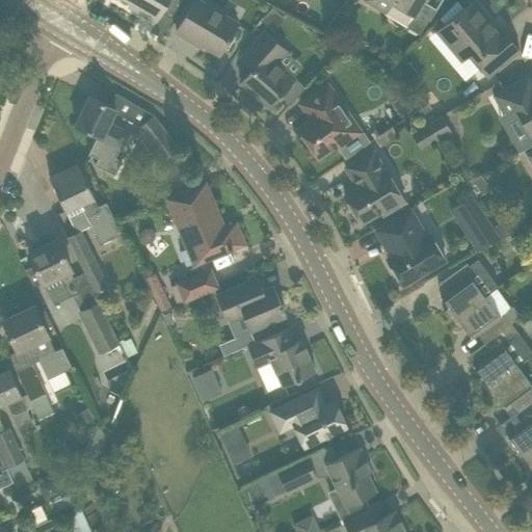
[(127,0),(130,2),(128,5),(155,21),(160,11),(171,18),(181,0),(127,0)]
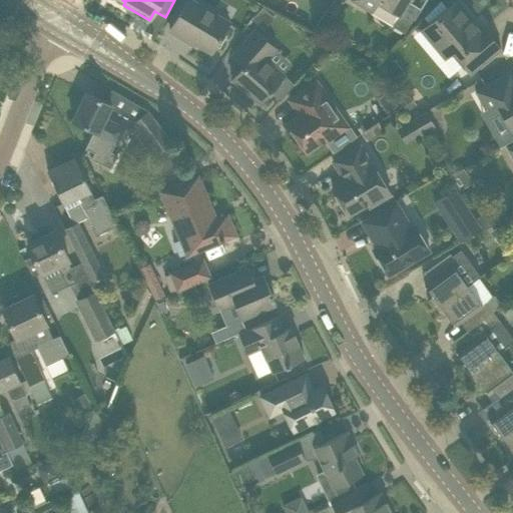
[(195,0),(187,0),(169,30),(188,41),(189,39),(211,52),(229,21),(195,0)]
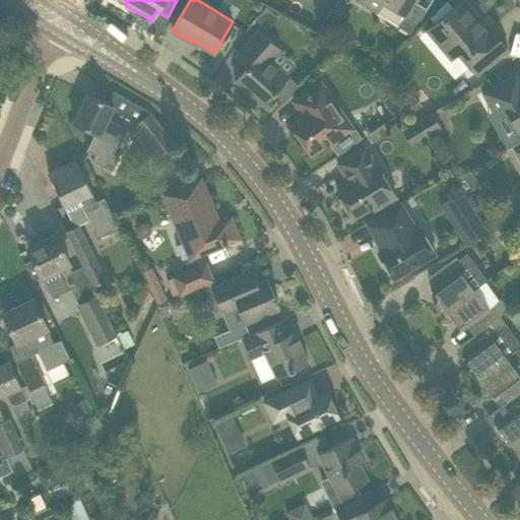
[(355,0),(376,12),(382,2),(403,15),(398,24),(410,33),(418,19),(419,20),(427,9),(413,1),(413,0),(416,0),(417,0),(355,0)]
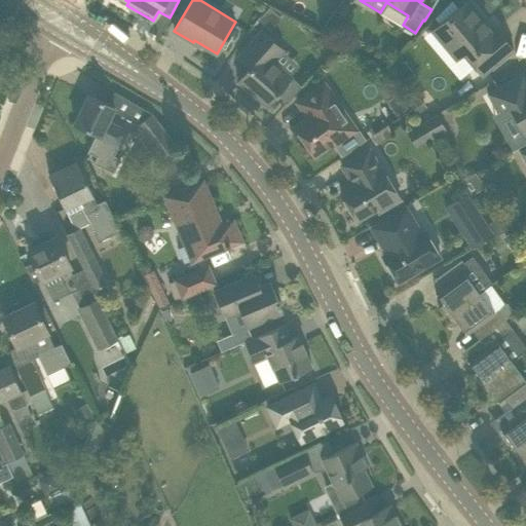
[(455,62),(462,55),(481,77),(513,49),(496,29),(492,32),(465,1),(429,32),(455,62)]
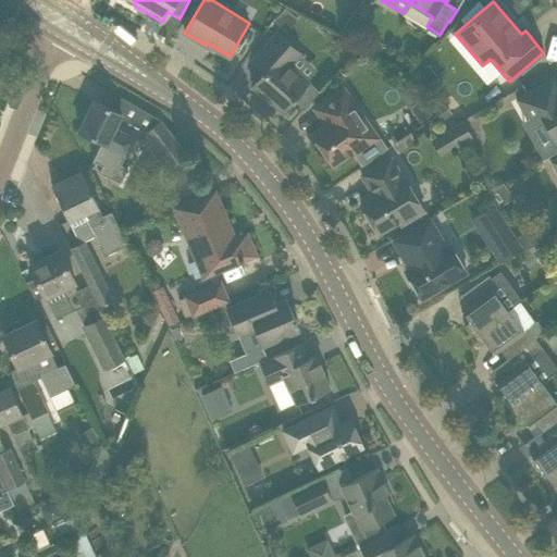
[(345,24),(337,35),(350,41),(356,29),(345,24)]
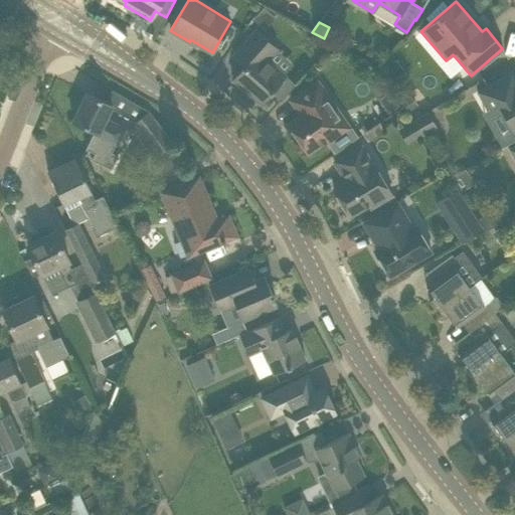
[(287,74),(269,58),(279,48),(256,29),(233,54),(244,65),(232,79),(260,104),(270,92),(280,101),(295,84),(286,75),(287,74)]
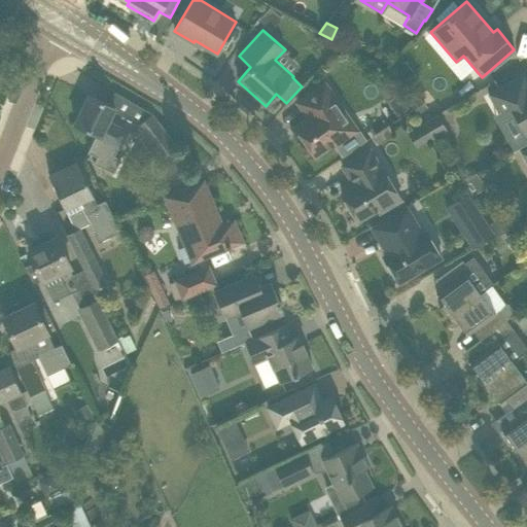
[(487,95),(498,115),(510,108),(525,135),(526,134),(526,78),(524,73),(487,95)]
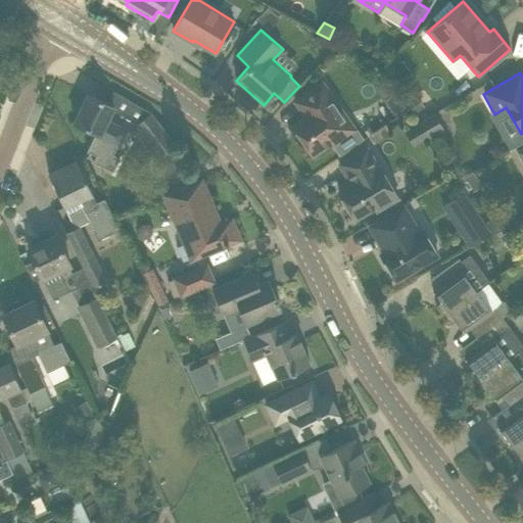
[(304,116),(292,125),(313,155),(331,143),(339,155),(363,139),(354,128),(340,108),(322,82),(294,101),(304,116)]
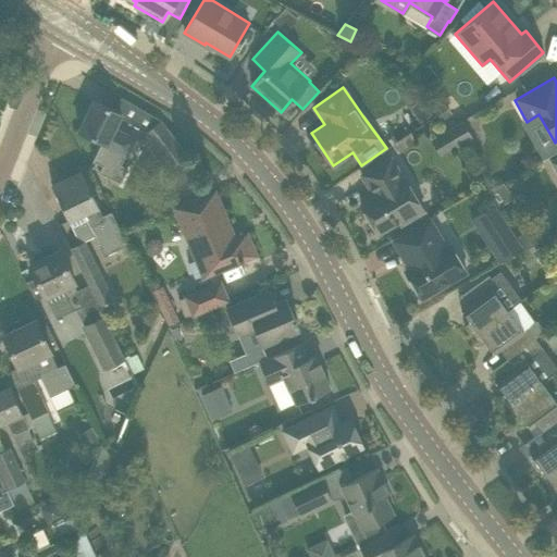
[(409,107),(419,122),(431,114),(420,99),(409,107)]
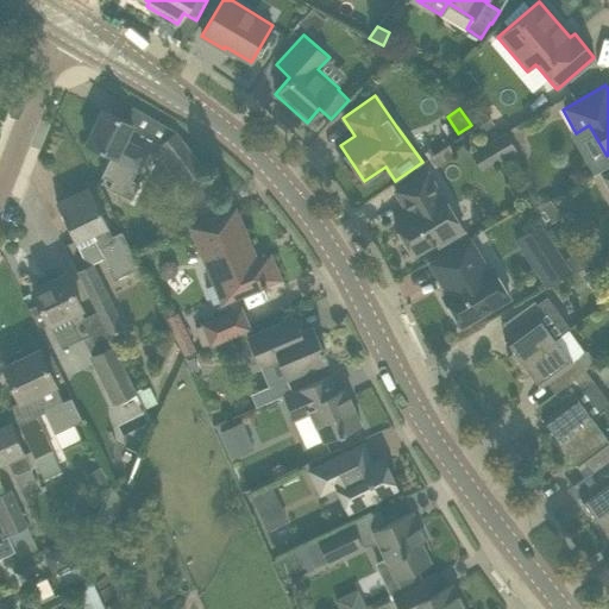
[(124,140),(132,124),(102,110),(86,143),(130,163),(138,148),(124,140)]
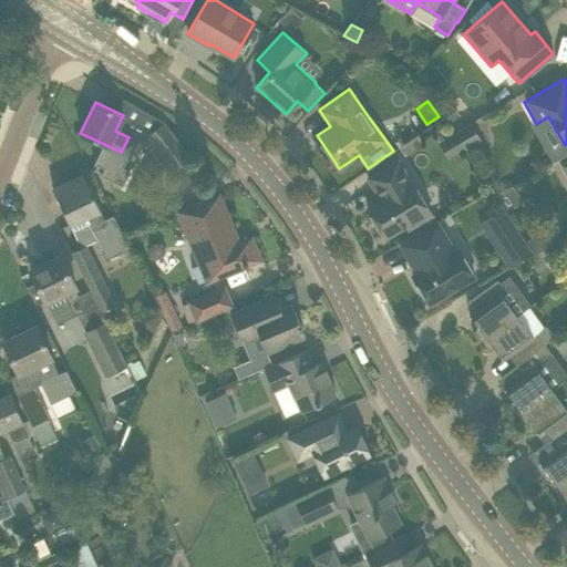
[(449,104),(440,112),(450,123),(459,115),(449,104)]
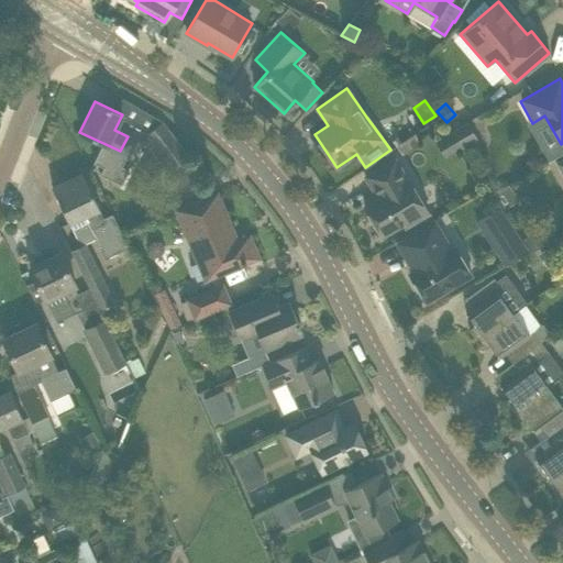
[(163,121),(145,134),(145,135),(153,145),(158,152),(170,168),(166,173),(179,190),(198,177),(185,159),(189,157),(163,121)]
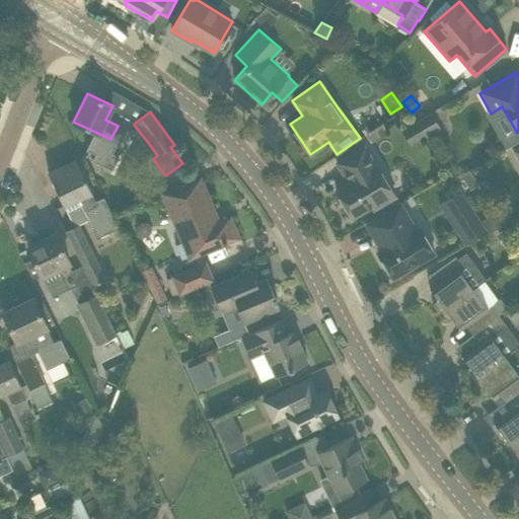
[(416,122),(425,137),(439,128),(430,113),(416,122)]
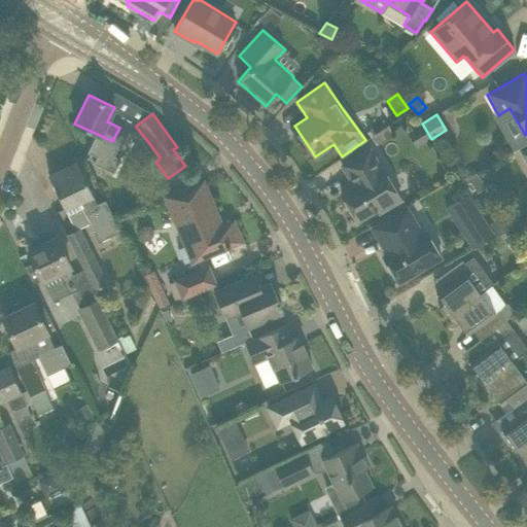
[(341,192),(357,221),(378,209),(380,213),(401,200),(382,166),(381,166),(371,148),(341,165),(353,185),(341,192)]
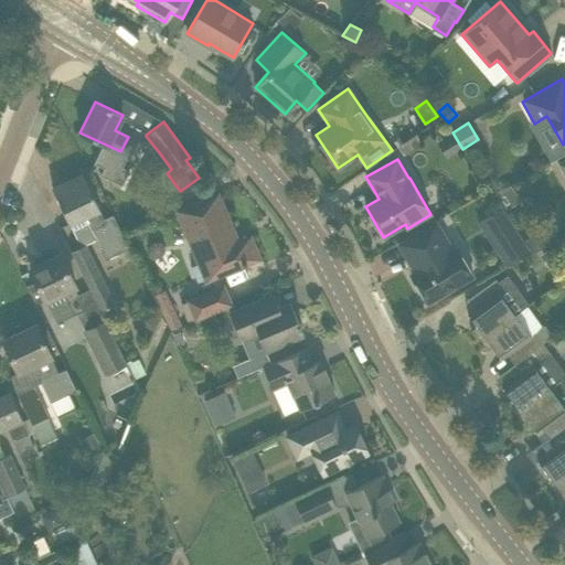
[(129,248),(113,214),(104,219),(99,209),(83,173),(52,188),(68,223),(84,216),(106,259),(129,248)]
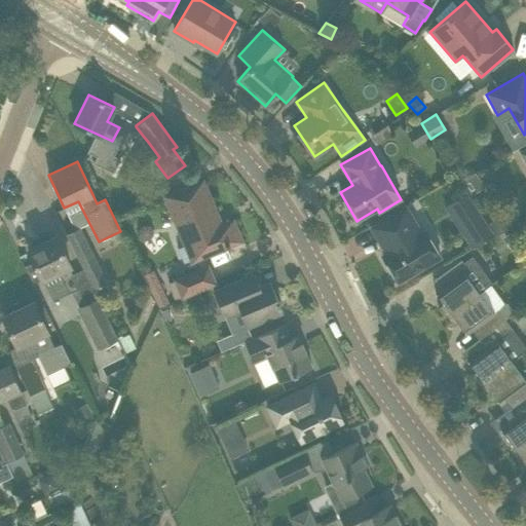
[(177,249),(183,263),(189,261),(189,262),(240,240),(232,220),(218,226),(213,215),(216,214),(202,181),(162,197),(182,246),(177,249)]
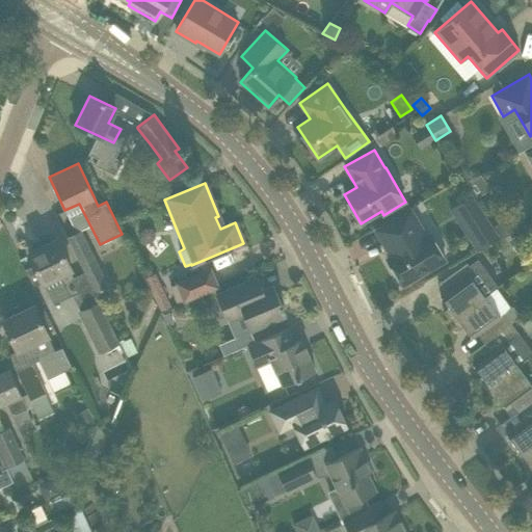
[(448,209),(476,251),(499,236),(472,194),(448,209)]
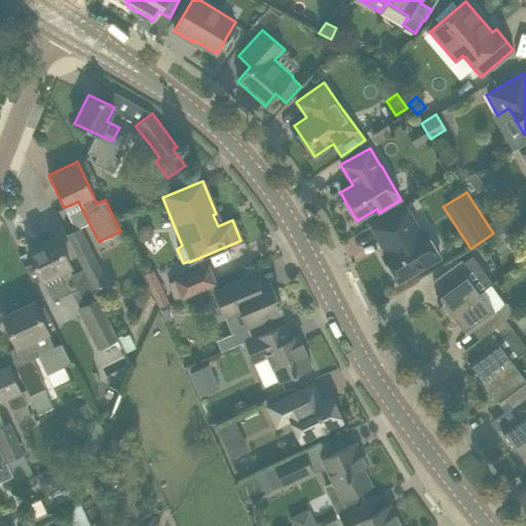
[(387,253),(382,256),(397,282),(441,256),(425,229),(421,231),(408,208),(373,227),(387,253)]
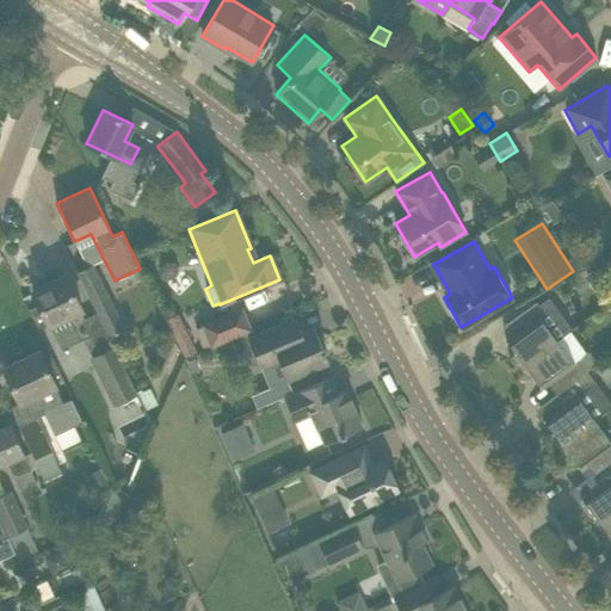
[(567,259),(575,273),(594,263),(584,247),(567,259)]
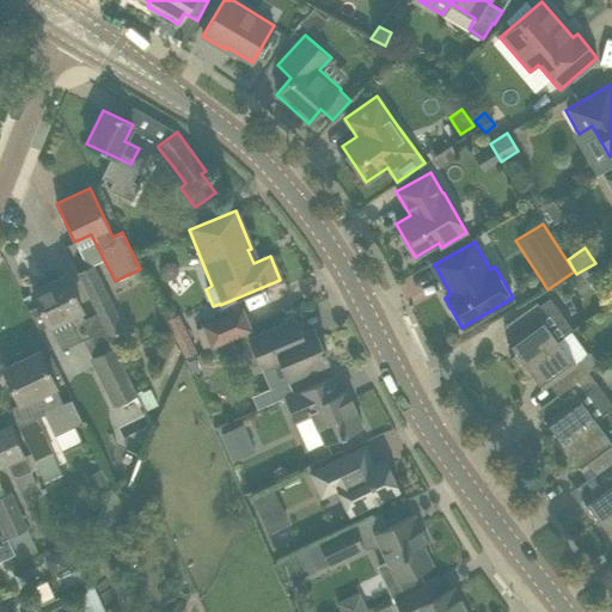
[(583,277),(593,289),(611,275),(601,263),(583,277)]
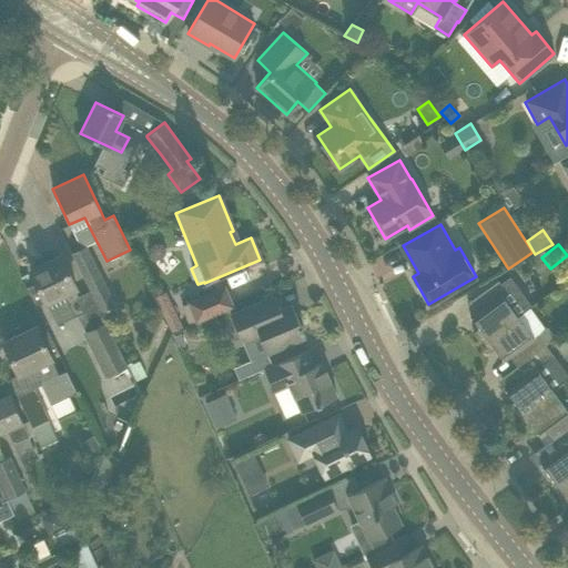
[(70,252),(89,290),(101,313),(117,306),(85,245),(70,252)]
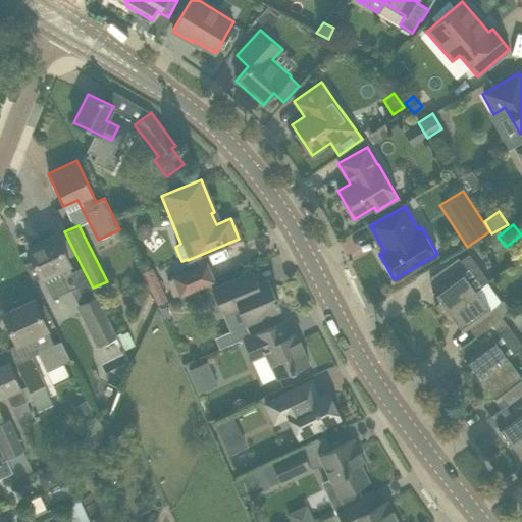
[(93,288),(82,266),(70,272),(68,267),(70,266),(55,235),(28,248),(43,279),(58,272),(67,291),(70,289),(77,304),(75,305),(96,347),(116,336),(93,288)]
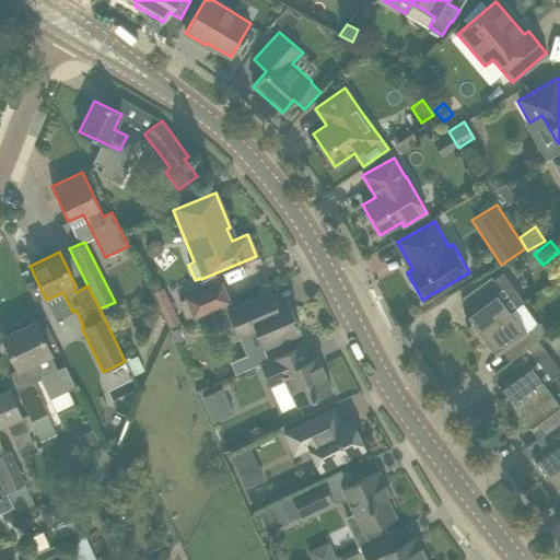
[(468,326),(476,336),(510,312),(518,304),(503,283),(499,287),(491,276),(463,296),(469,307),(464,311),(473,323),(468,326)]
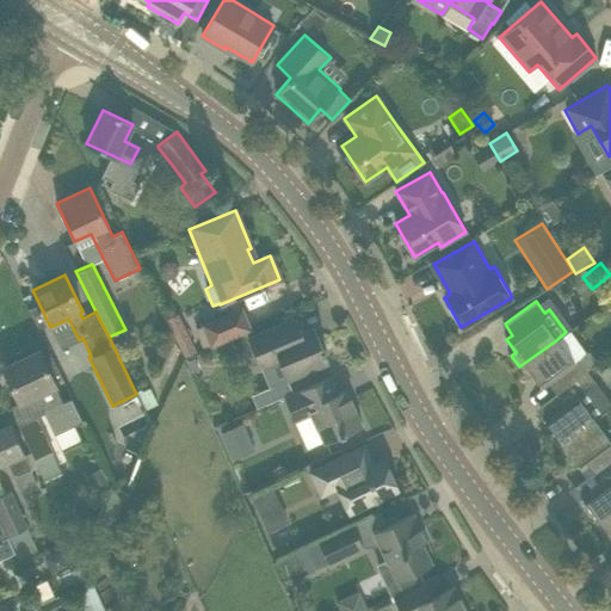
[(199,323),(210,347),(252,331),(241,306),(199,323)]
